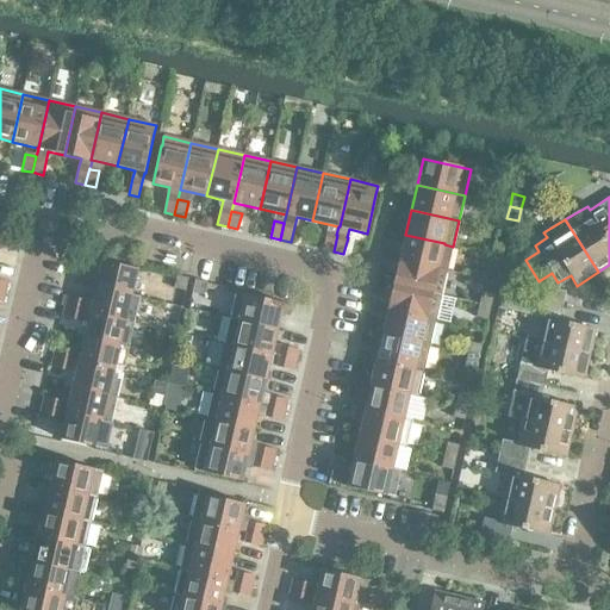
[(337,235),(336,235),(327,232),(323,249),(334,251),(337,235)]
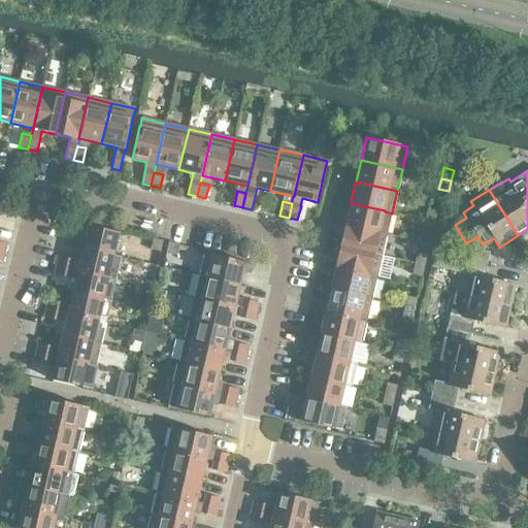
[(392,213),(385,211),(385,210),(351,203),(347,224),(347,225),(381,233),(381,232),(387,234),(392,213)]
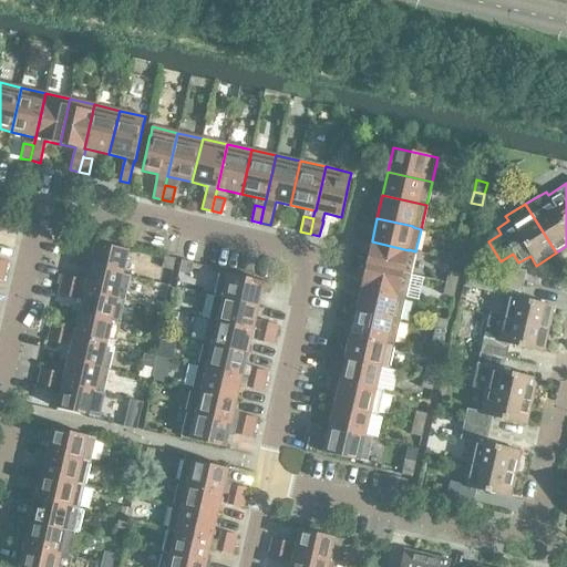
[(459,225),(456,237),(466,239),(470,227),(459,225)]
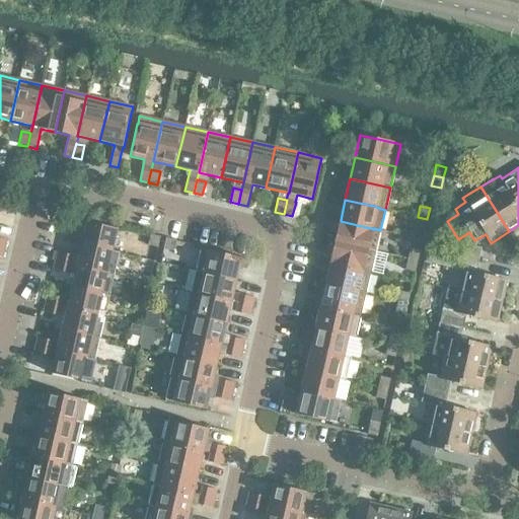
[(425,229),(427,219),(418,217),(415,227),(425,229)]
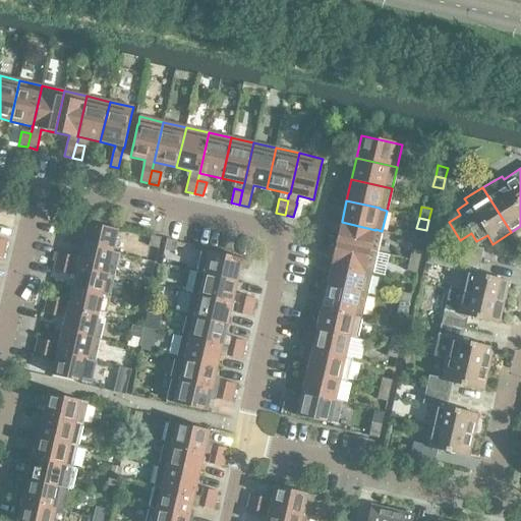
[(382,231),(375,229),(375,230),(342,222),(342,221),(341,221),(336,243),(377,252),(382,231)]
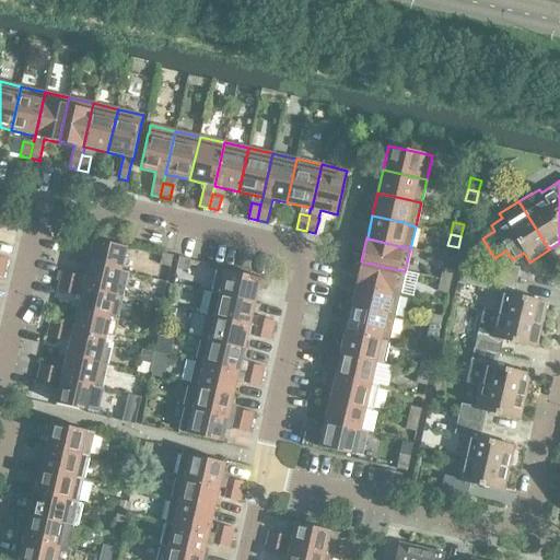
[(94,240),(89,264),(120,271),(120,270),(126,247),(94,240)]
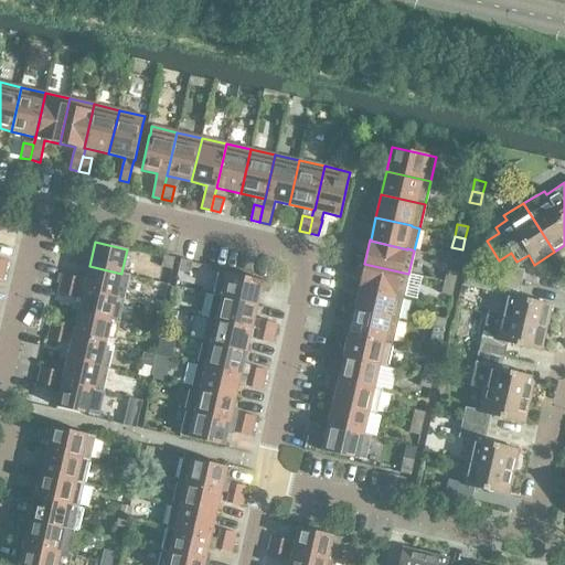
[(161,267),(172,269),(174,258),(163,256),(161,267)]
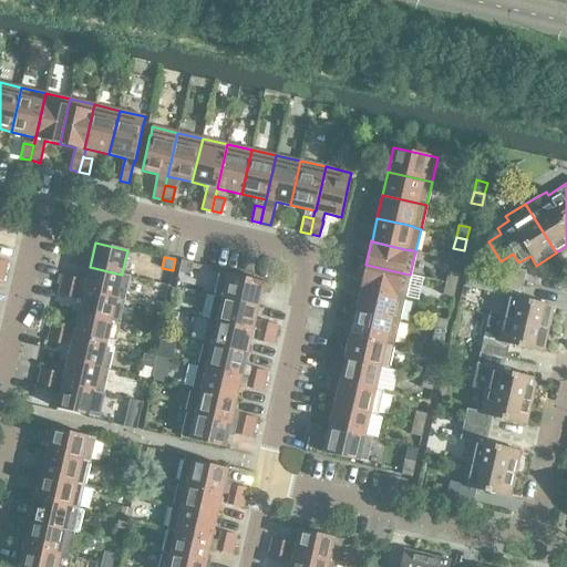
[(182,260),(178,272),(189,275),(192,263),(182,260)]
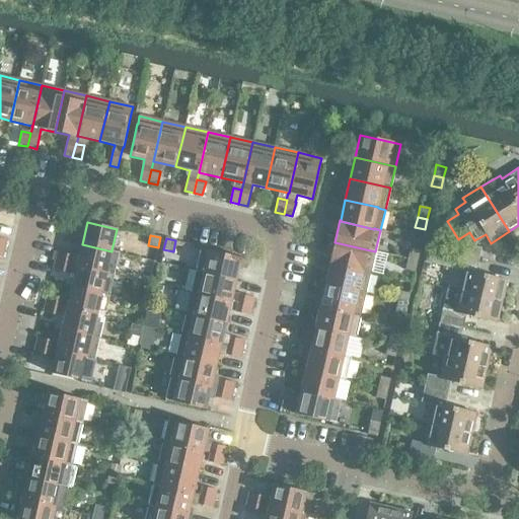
[(371,273),(375,251),(335,242),(329,265),(330,265),(330,264),(371,273)]
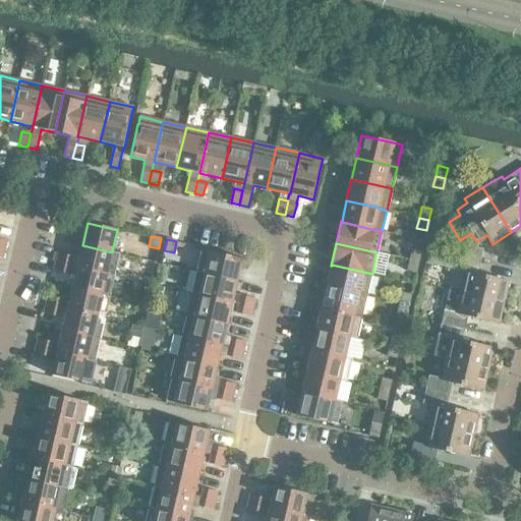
[(459,243),(457,256),(480,262),(483,249),(459,243)]
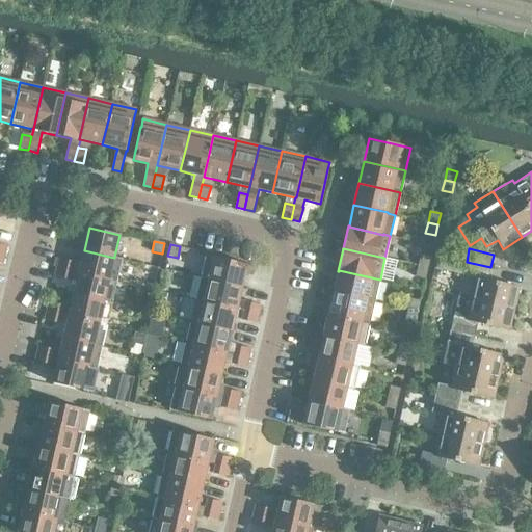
[(123,259),(114,257),(114,258),(84,250),(81,264),(59,259),(57,267),(71,271),(79,272),(109,280),(109,281),(117,282),(123,259)]
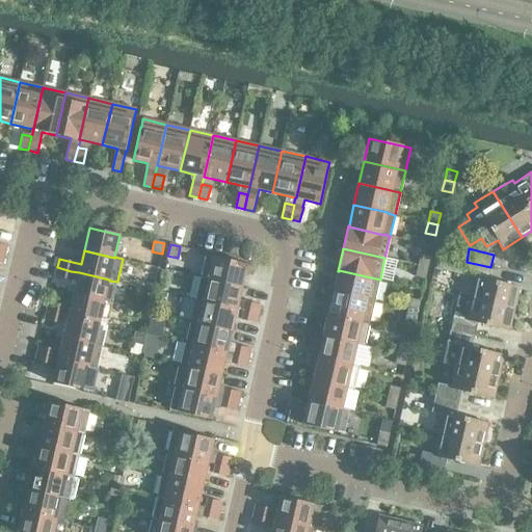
[(206,255),(201,278),(242,288),(245,274),(253,275),(254,271),(255,267),(247,265),(247,264),(206,255)]
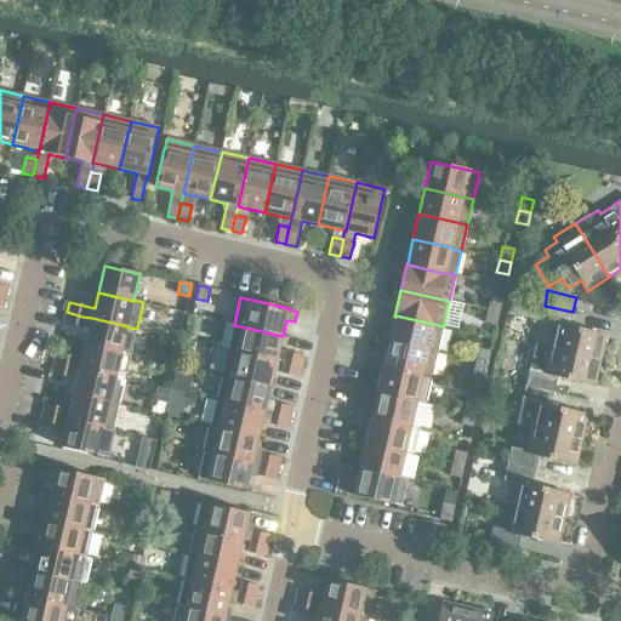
[(491,297),(488,311),(500,313),(502,300),(491,297)]
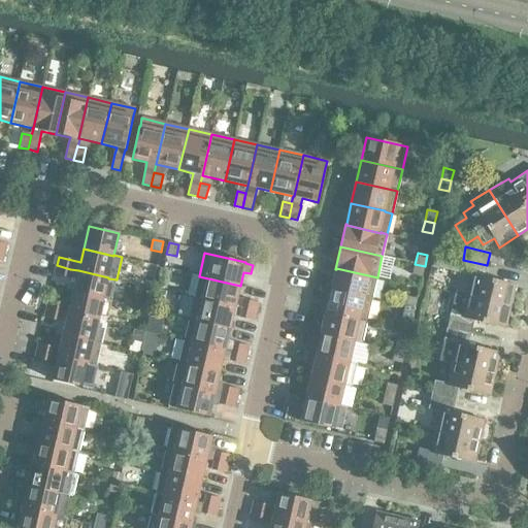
[(484,277),(487,265),(463,260),(459,273),(472,276),(468,297),(510,306),(516,285),(484,277)]
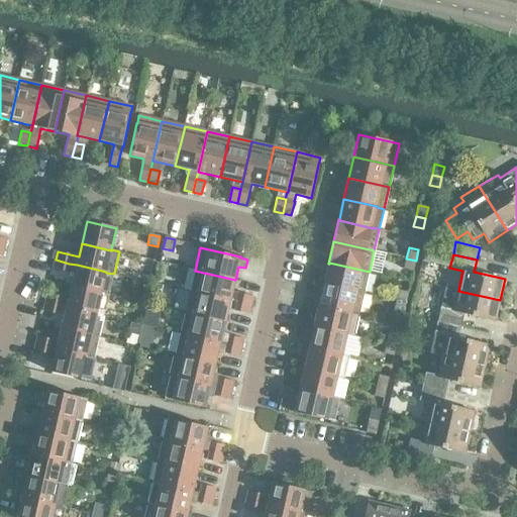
[(413,271),(416,261),(406,259),(404,269),(413,271)]
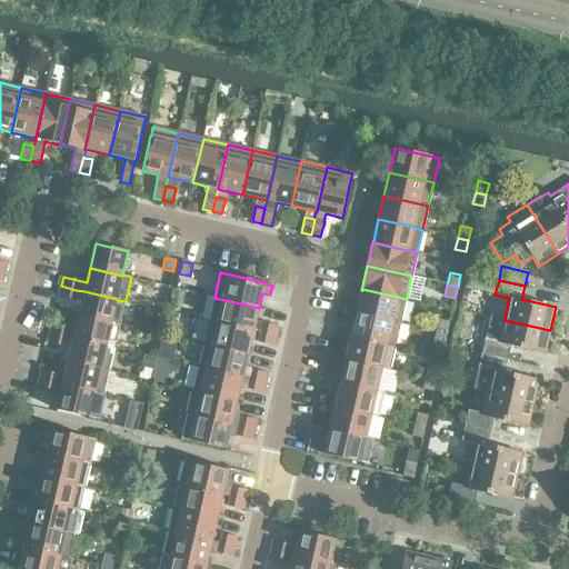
[(73,299),(76,290),(61,286),(59,296),(73,299)]
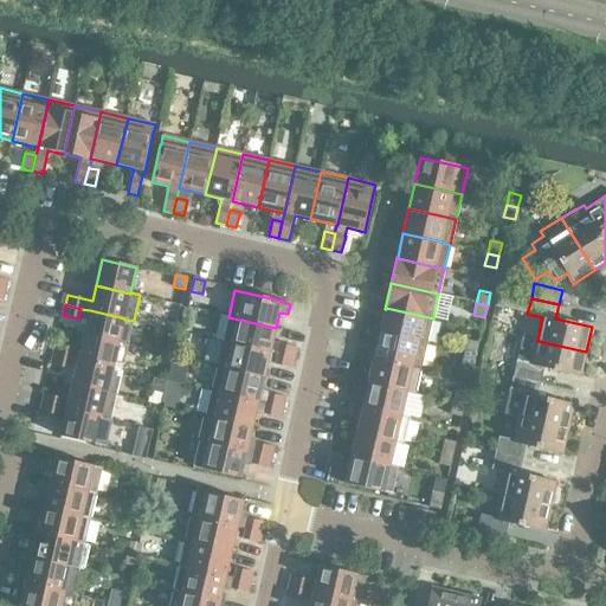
[(427,343),(433,318),(386,308),(386,309),(380,333),(427,343)]
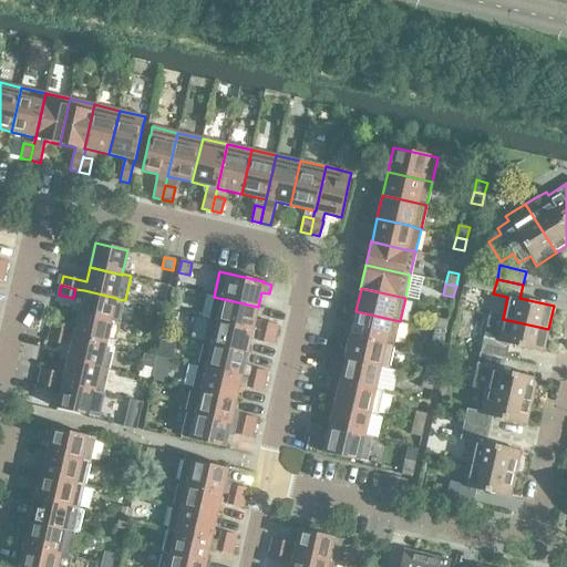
[(111,321),(112,321),(116,299),(116,298),(84,290),(79,313),(111,321)]
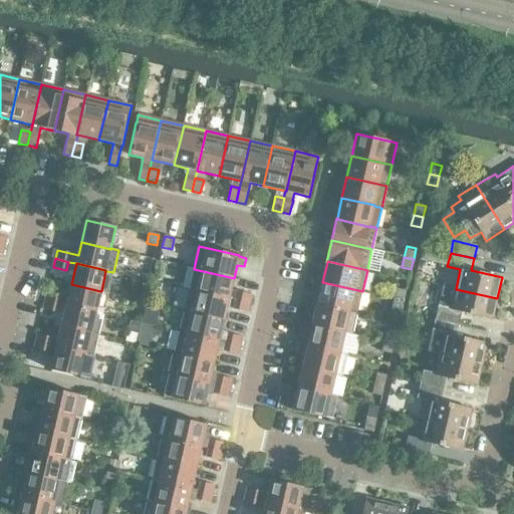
[(231,290),(234,278),(194,269),(189,290),(229,299),(229,298),(236,300),(250,303),(252,295),(231,290)]
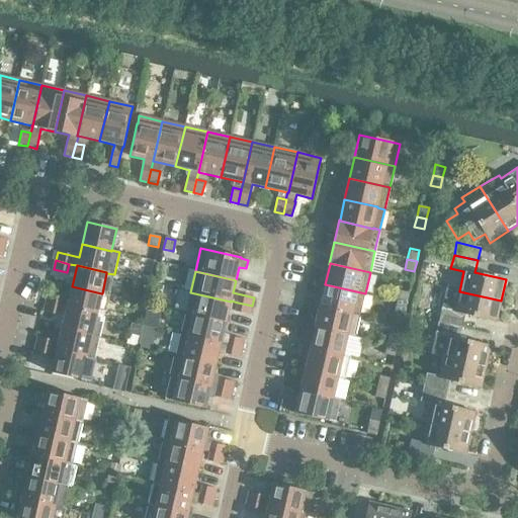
[(154,283),(152,294),(160,296),(163,285),(154,283)]
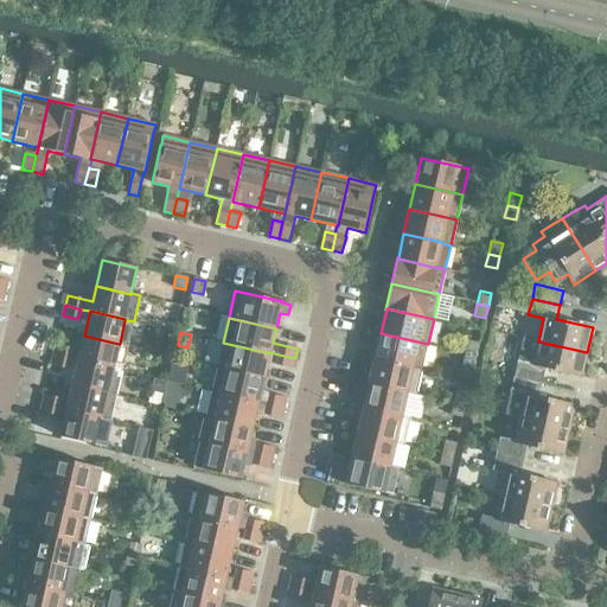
[(422,370),(428,344),(381,333),(375,358),(413,368),(422,370)]
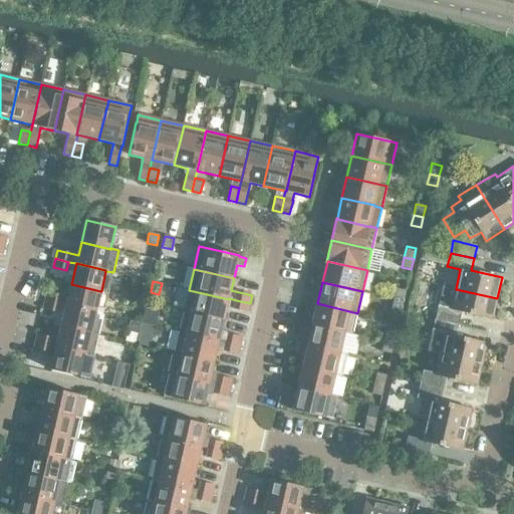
[(108,292),(101,291),(100,291),(71,284),(66,305),(103,314),(108,292)]
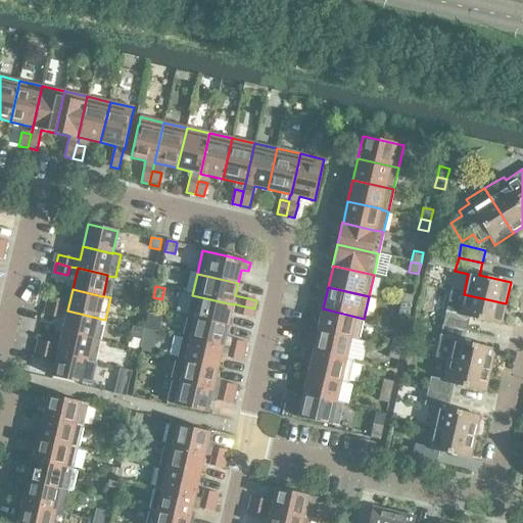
[(403,293),(400,304),(411,306),(413,296),(403,293)]
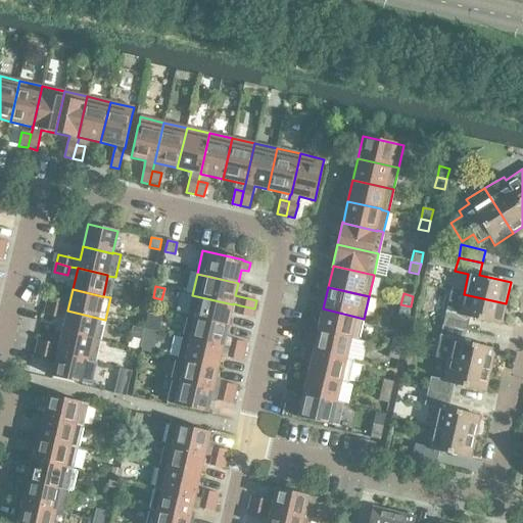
[(501,325),(506,303),(464,294),(459,314),(446,311),(442,324),(467,330),(469,318),(501,325)]
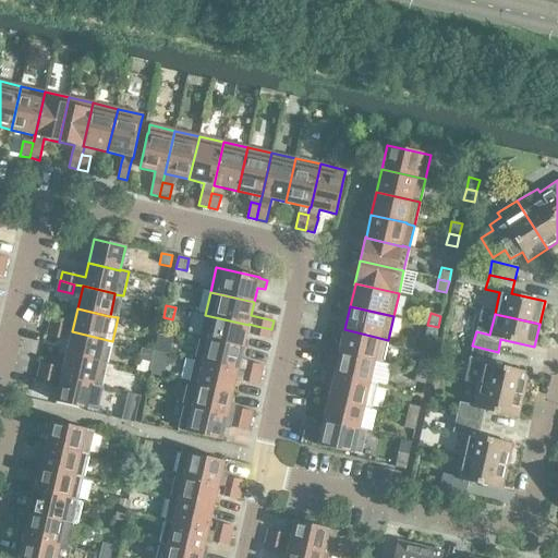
[(243,348),(249,325),(205,315),(199,338),(243,348)]
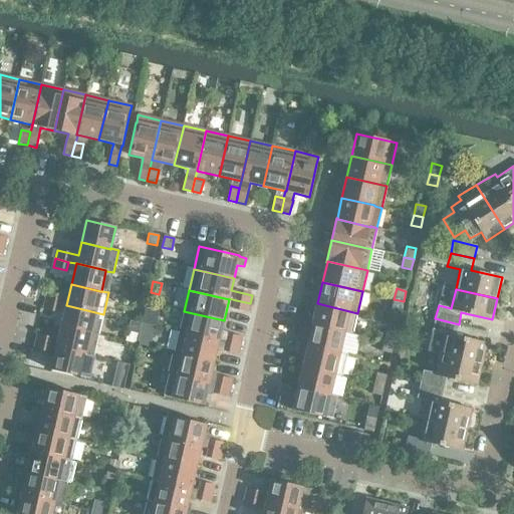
[(47,292),(45,300),(59,304),(61,295),(47,292)]
